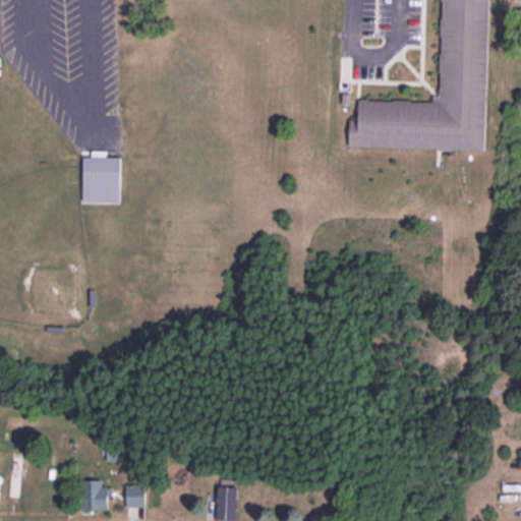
[(357,98),(355,147),(486,150),(489,0),(441,0),(439,100),(357,98)]
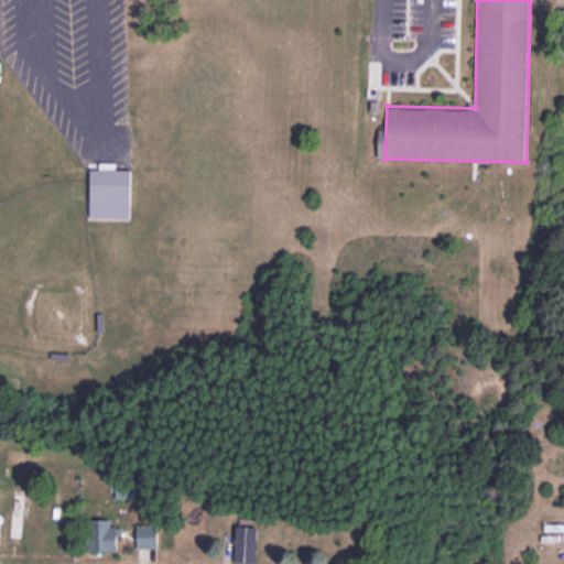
[(117,162),(100,162),(100,169),(91,169),(91,218),(132,218),(132,169),(117,169),(117,162)]
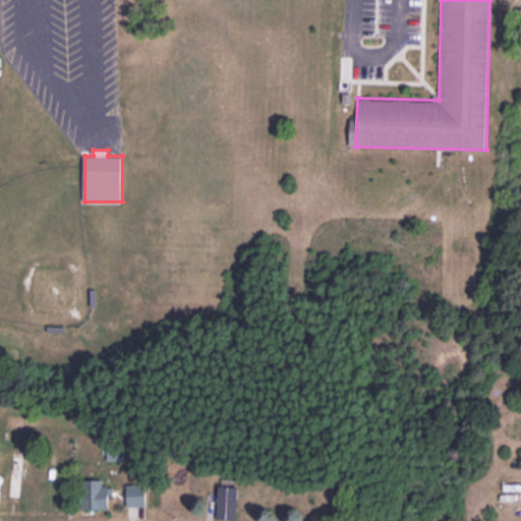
[(25,501),(32,457),(14,454),(8,499),(25,501)]
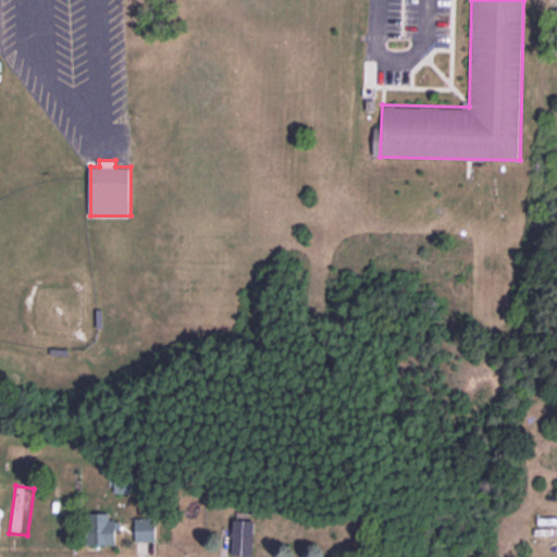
[(112,514),(89,514),(89,544),(120,544),(120,520),(112,520),(112,514)]
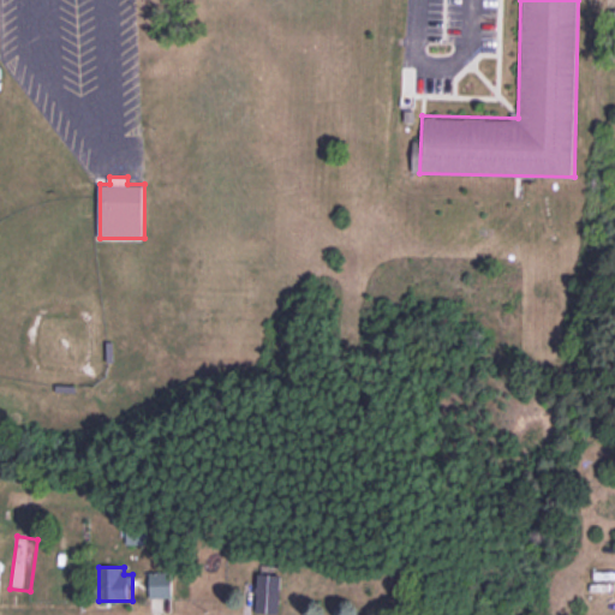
[(256,613),(282,613),(282,569),(256,569),(256,613)]
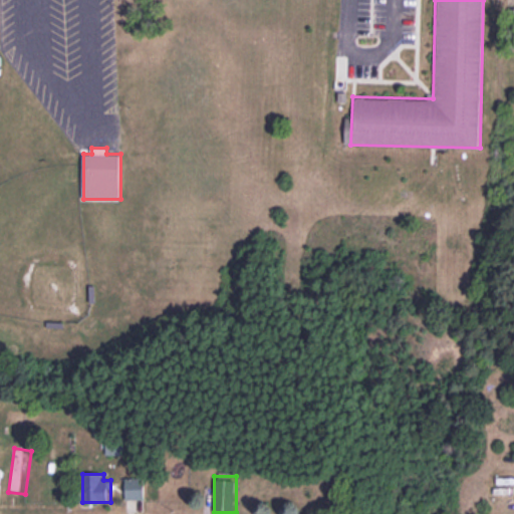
[(144,499),(144,480),(126,480),(126,499),(144,499)]
